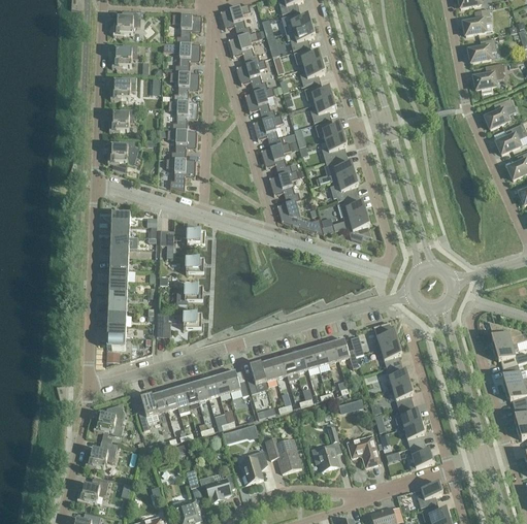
[(284,0),(277,2),(282,13),(295,9),(293,3),(302,0),(284,0)]
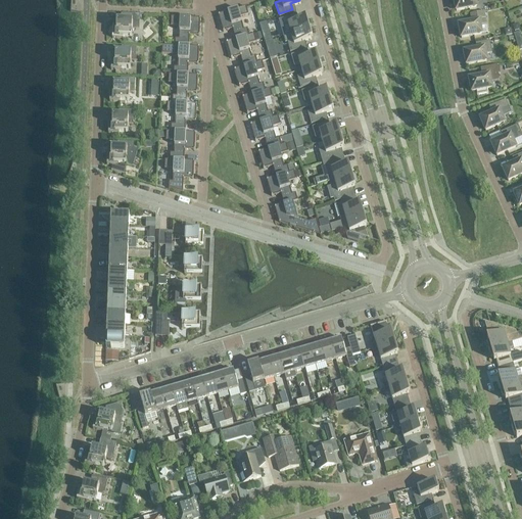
[(454,0),(455,8),(475,4),(474,0),(454,0)]
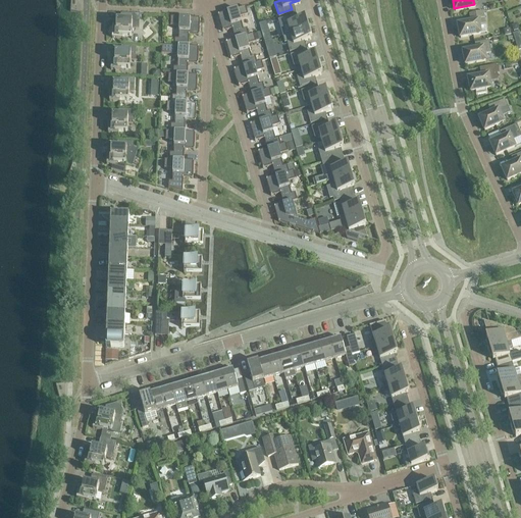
[(231,26),(235,36),(235,37),(248,33),(248,32),(246,26),(243,27),(239,13),(247,11),(245,3),(217,11),(221,29),(231,26)]
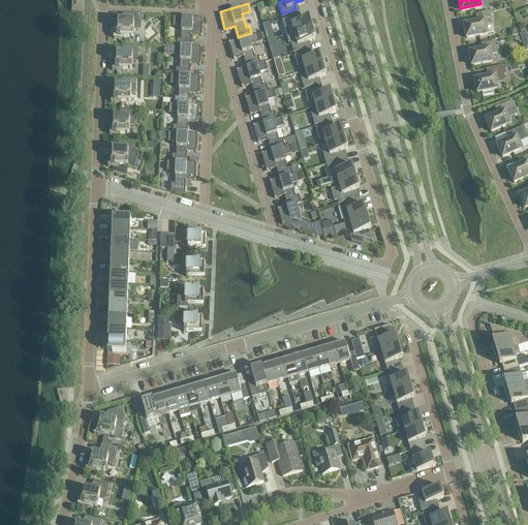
[(463,22),(465,35),(486,31),(485,25),(492,23),(489,8),(474,11),(476,20),(463,22)]
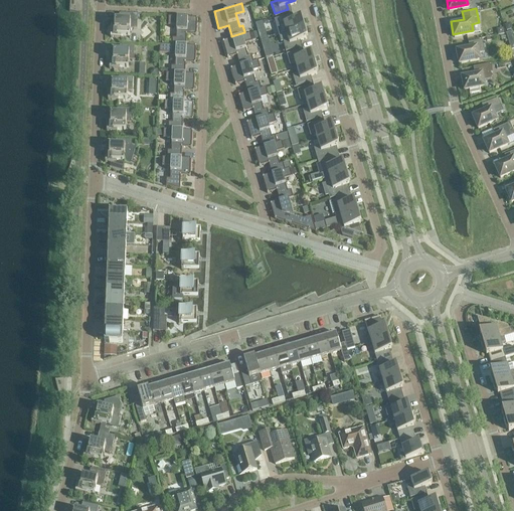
[(136,26),(137,11),(119,10),(118,17),(114,17),(114,23),(111,23),(110,34),(121,35),(121,33),(129,33),(129,25),(136,26)]
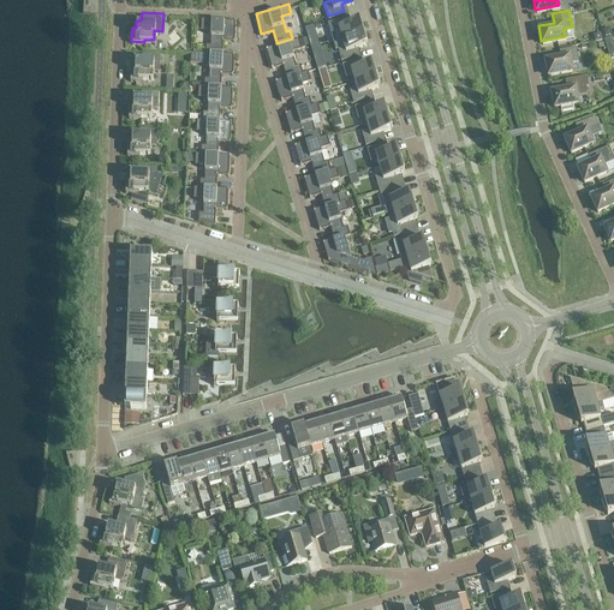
[(328,19),(334,39),(363,30),(361,19),(356,21),(356,18),(345,21),(344,15),(328,19)]
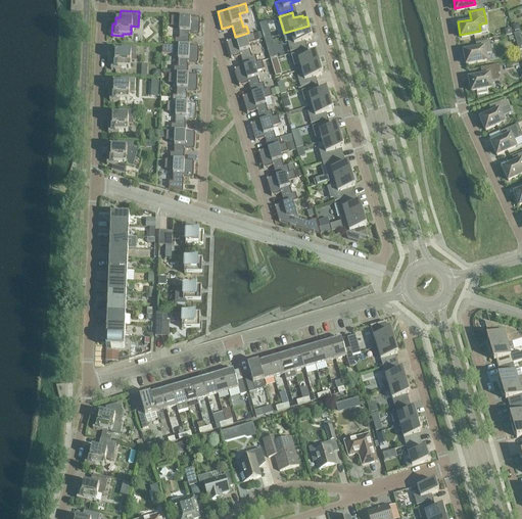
[(175,36),(174,43),(188,44),(188,43),(189,33),(198,33),(199,15),(171,14),(170,22),(179,22),(178,36),(175,36)]
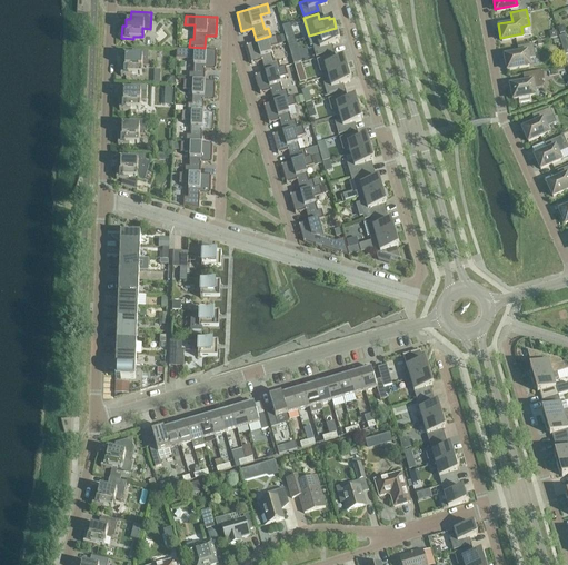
[(336,28),(309,36),(315,53),(329,49),(328,42),(338,40),(337,37),(339,36),(336,28)]
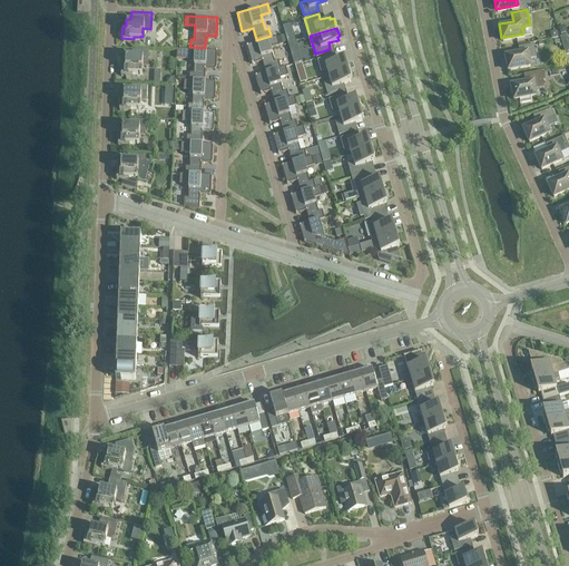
[(262,58),(265,69),(280,66),(280,65),(277,58),(274,59),(270,45),(278,42),(276,33),(271,35),(271,36),(256,40),(256,39),(245,42),(251,61),(262,58)]
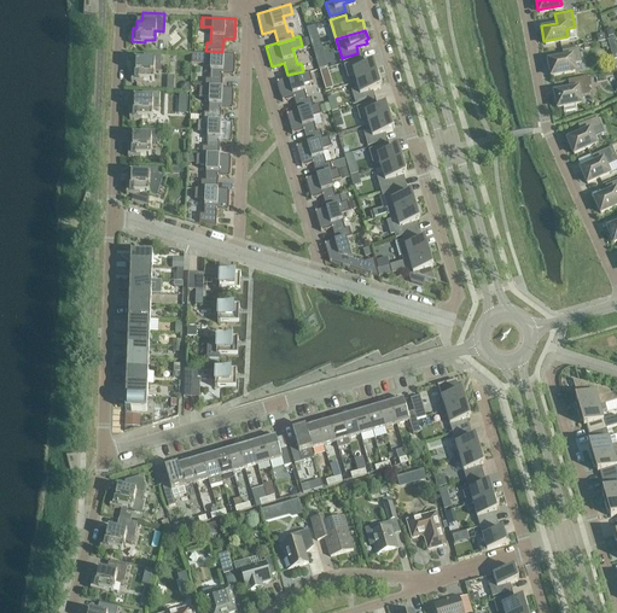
[(547,58),(551,73),(574,69),(572,60),(581,59),(577,45),(562,47),(563,54),(547,58)]
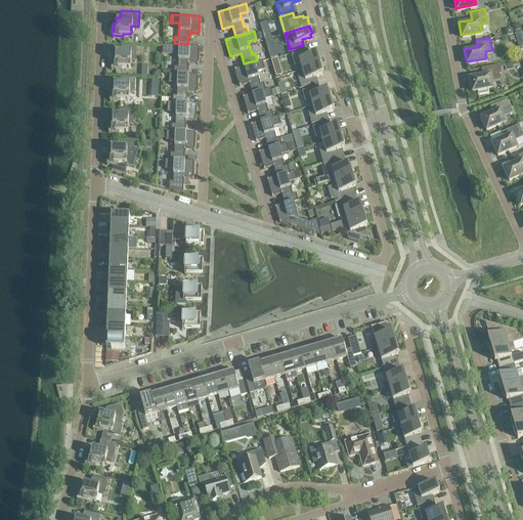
[(173,65),(173,72),(187,73),(187,72),(188,61),(198,61),(199,44),(188,43),(188,44),(174,43),(162,42),(162,50),(178,51),(177,65),(173,65)]
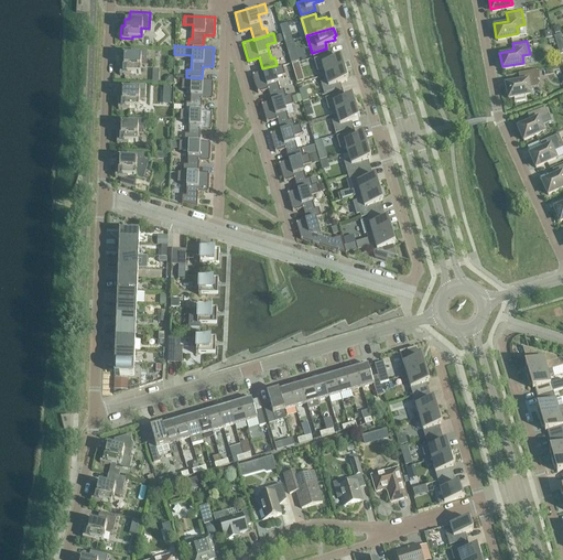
[(130,47),(130,54),(123,53),(123,60),(119,60),(119,72),(130,73),(130,71),(140,71),(140,62),(145,63),(145,47),(130,47)]
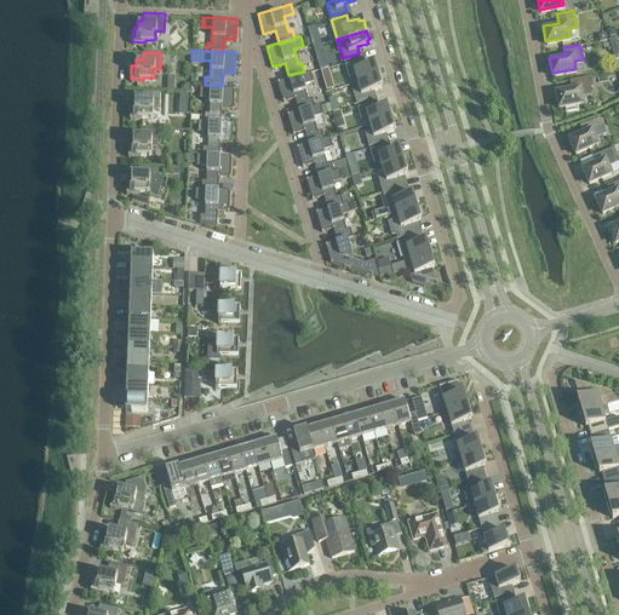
[(316,55),(319,64),(327,63),(325,52),(316,55)]
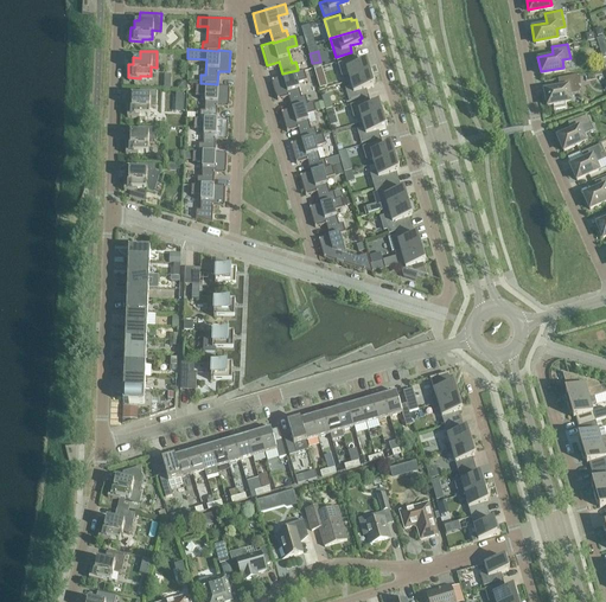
[(348,71),(349,77),(371,71),(368,62),(367,63),(365,59),(355,63),(352,56),(337,61),(340,74),(348,71)]
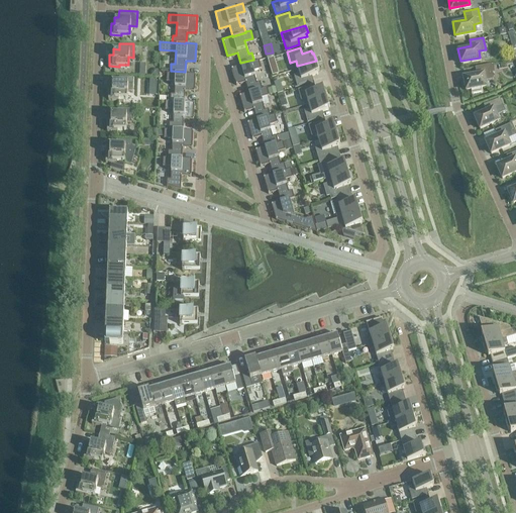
[(244,80),(247,90),(248,90),(262,86),(260,79),(255,80),(252,68),(261,66),(259,58),(253,59),(253,60),(240,63),(230,66),(235,82),(244,80)]
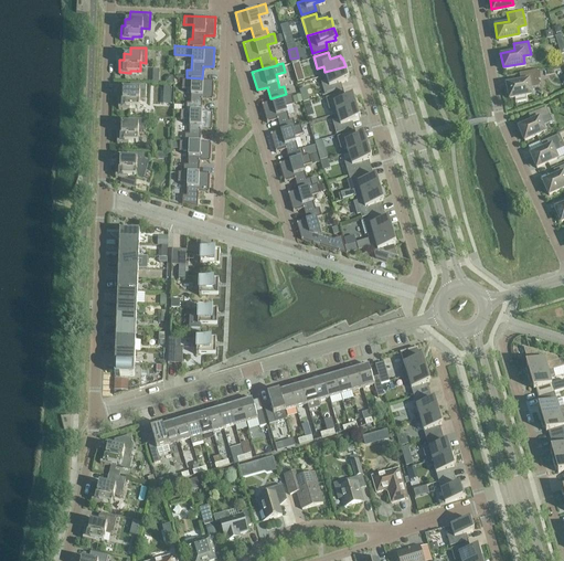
[(346,66),(325,72),(327,77),(320,80),(323,92),(339,87),(337,81),(347,78),(346,75),(348,75),(346,66)]
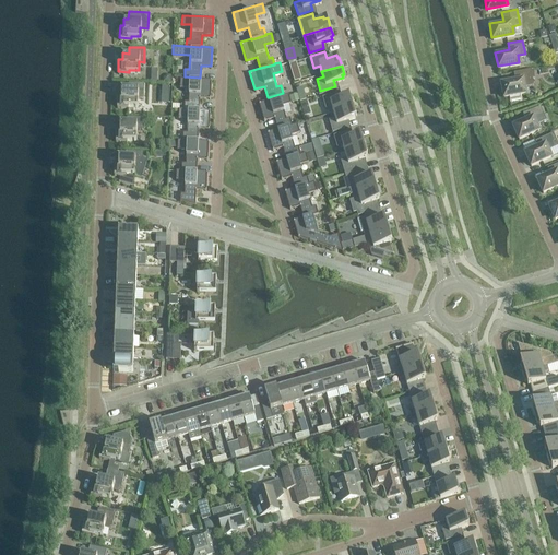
[(500,81),(503,95),(508,94),(509,99),(521,96),(520,92),(524,91),(523,84),(533,83),(532,75),(534,75),(532,66),(512,70),(514,79),(500,81)]
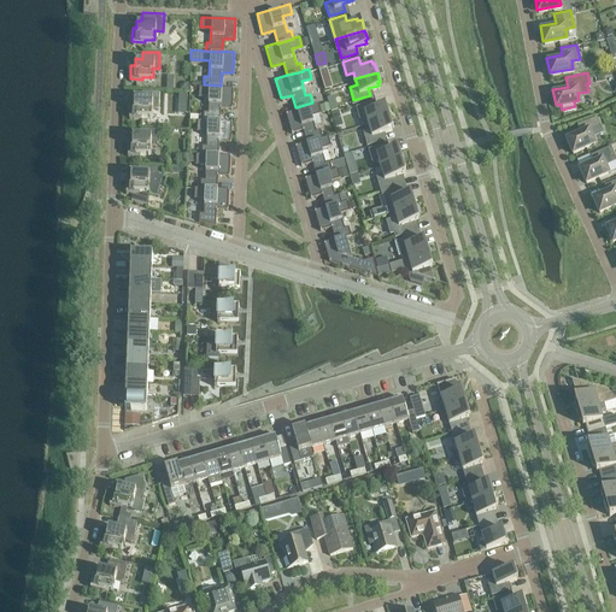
[(197,112),(197,117),(203,118),(220,118),(220,105),(232,106),(233,86),(221,84),(221,86),(204,84),(198,83),(198,94),(207,94),(207,110),(200,110),(197,112)]
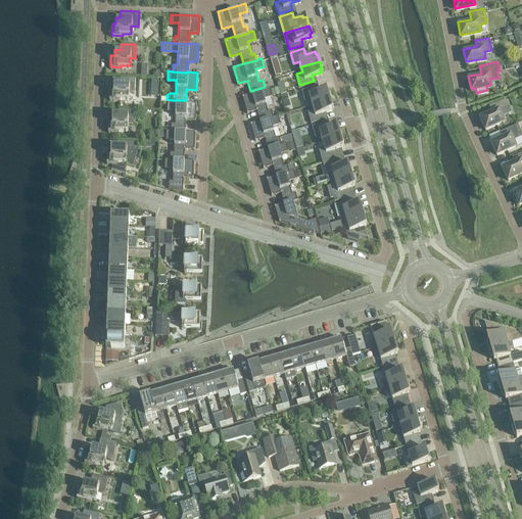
[(120,76),(120,82),(113,81),(112,87),(109,87),(108,98),(120,99),(120,97),(128,97),(129,90),(133,90),(134,76),(120,76)]
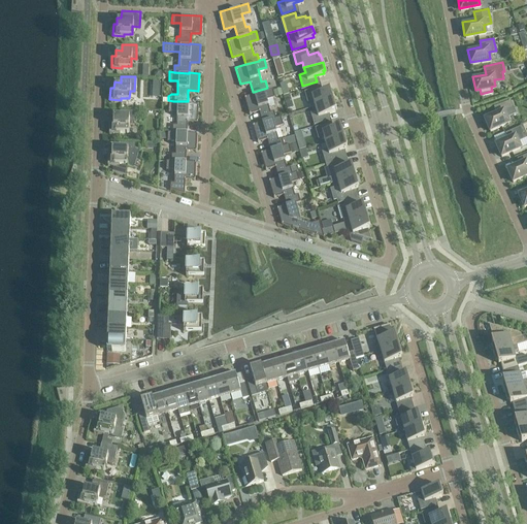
[(313,98),(314,103),(333,98),(331,90),(329,91),(328,88),(319,91),(317,85),(303,89),(306,100),(313,98)]
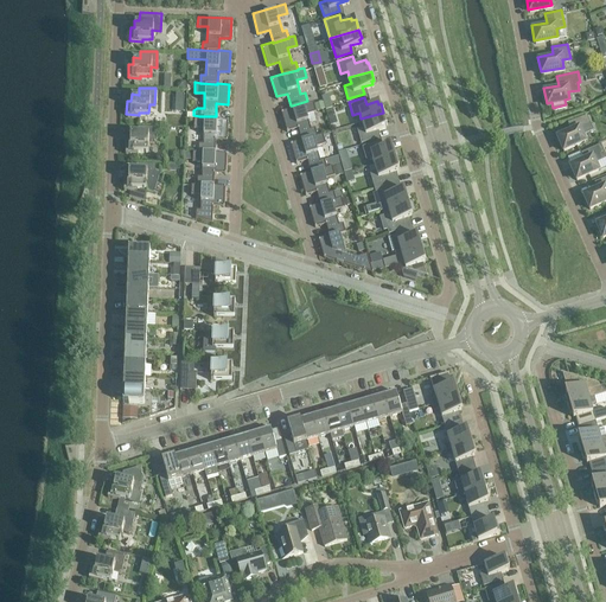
[(297,126),(300,138),(317,133),(314,125),(310,126),(306,111),(316,109),(312,100),(307,101),(292,106),(291,106),(280,109),(286,128),(297,126)]
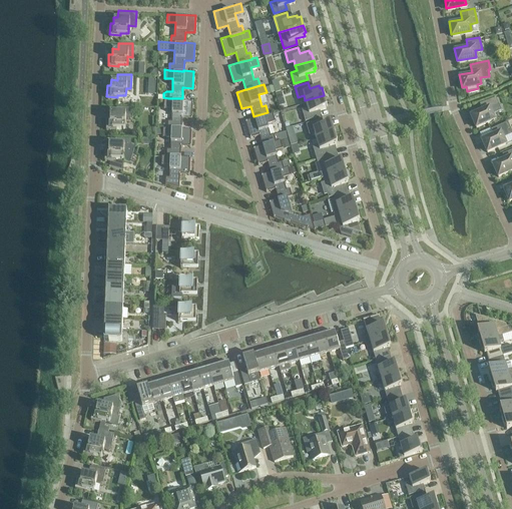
[(324,95),(305,100),(307,106),(301,107),(304,118),(318,114),(316,108),(325,106),(325,103),(326,103),(324,95)]
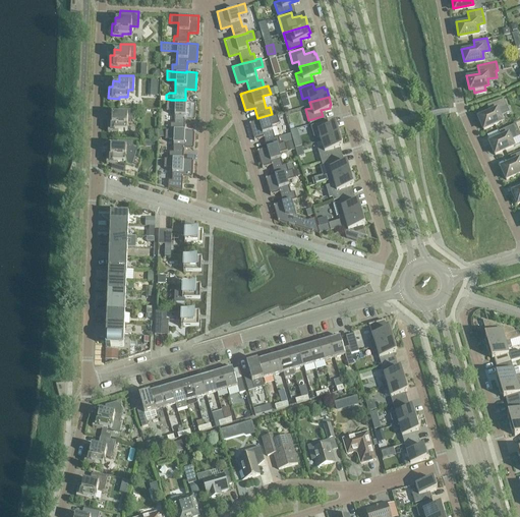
[(486,103),(489,110),(477,115),(482,127),(502,119),(499,113),(508,109),(503,97),(486,103)]
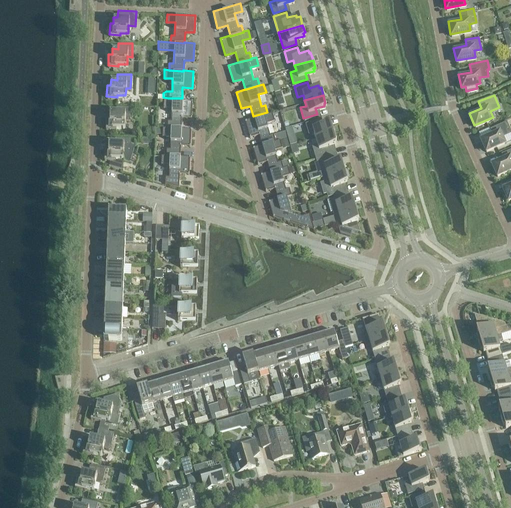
[(167,119),(167,126),(181,126),(181,115),(191,116),(191,99),(182,98),(168,98),(163,97),(163,106),(171,106),(171,119),(167,119)]
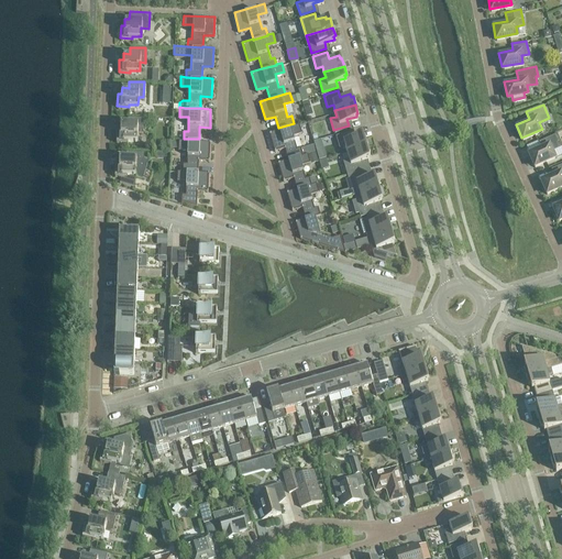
[(128,116),(127,122),(120,121),(120,128),(117,128),(116,140),(127,141),(128,139),(136,139),(136,131),(142,131),(143,116),(128,116)]
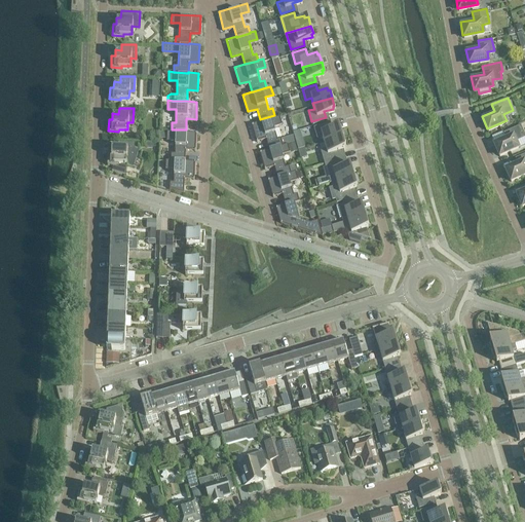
[(265,136),(268,147),(283,143),(280,136),(276,137),(273,124),(282,122),(278,114),(274,115),(260,119),(251,122),(256,139),(265,136)]
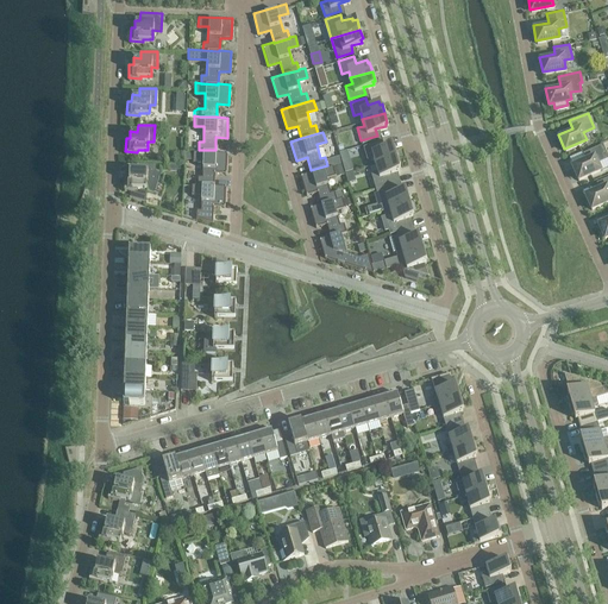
[(373,155),(375,162),(396,155),(394,145),(392,146),(390,143),(380,146),(378,139),(362,144),(367,157),(373,155)]
